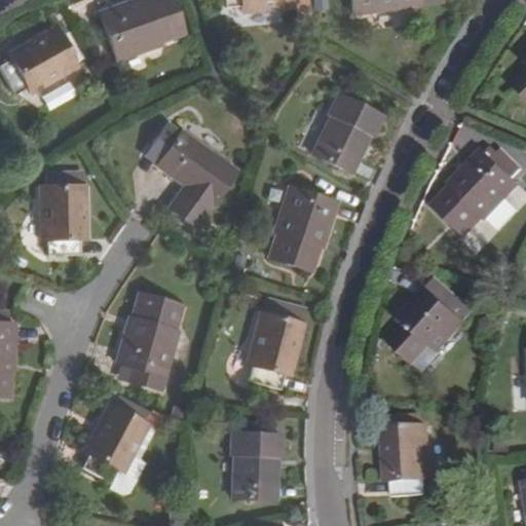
[(184,33),(173,0),(146,0),(147,0),(139,3),(137,0),(132,0),(99,12),(116,61),(160,44),(159,41),(184,33)]
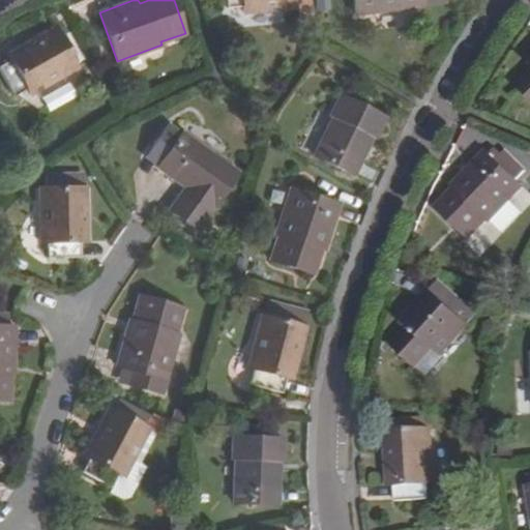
[(242,7),(242,12),(293,7),(292,5),(307,4),(306,0),(225,0),(226,8),(242,7)]
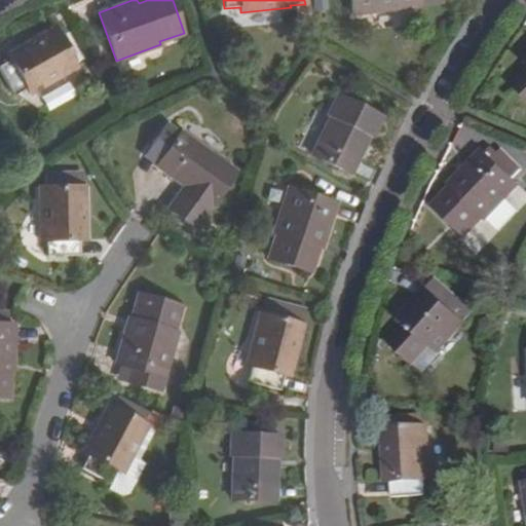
[(350,0),(352,13),(420,6),(419,4),(442,1),(442,0),(350,0)]
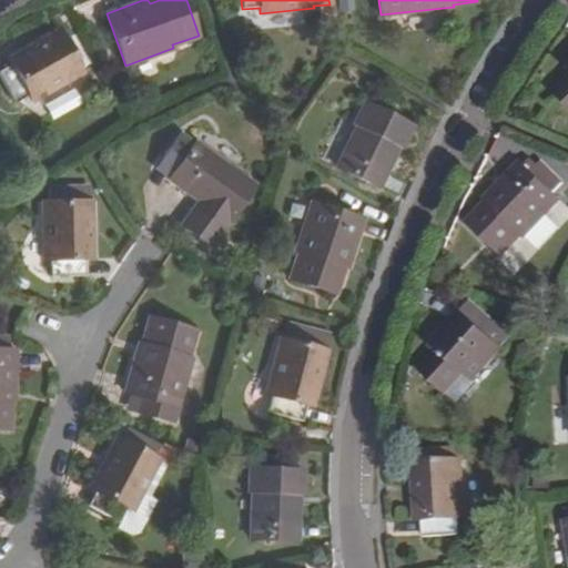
[(313,6),(314,8),(316,26),(331,23),(330,4),(313,6)]
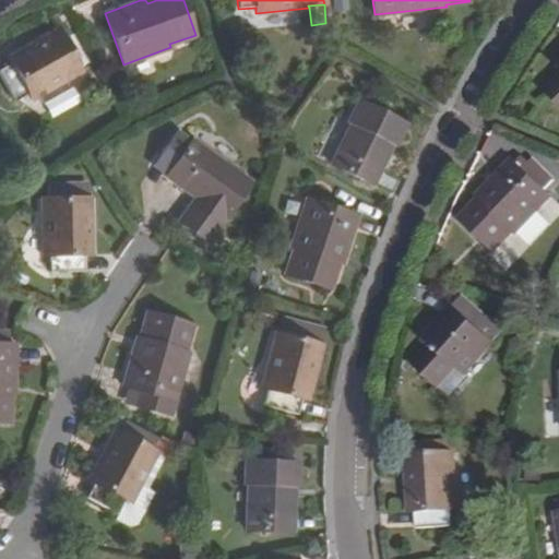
[(33,98),(82,72),(59,30),(10,57),(13,61),(0,68),(0,73),(15,102),(31,93),(33,98)]
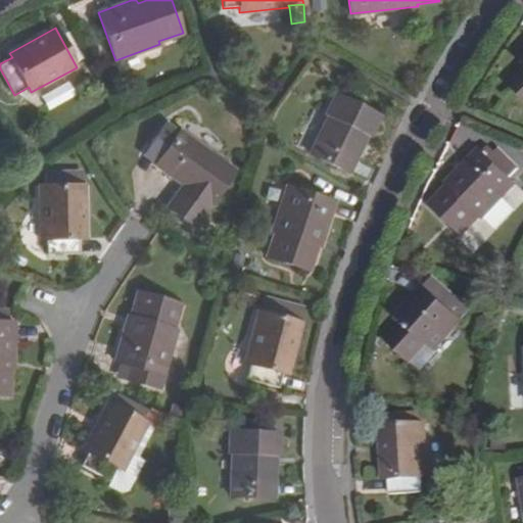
[(522,57),(522,72),(512,84),(522,95),(522,57)]
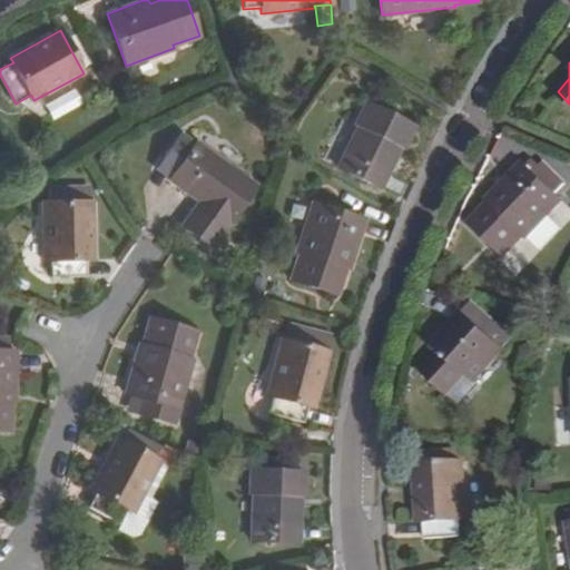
[(395,106),(370,94),(365,102),(391,115),(395,106)]
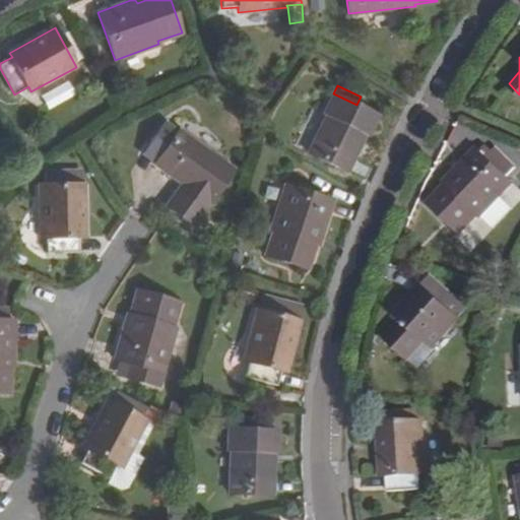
[(308,151),(346,171),(353,157),(348,154),(361,130),(366,133),(369,134),(378,116),(356,105),(333,93),(324,112),(326,114),(308,151)]
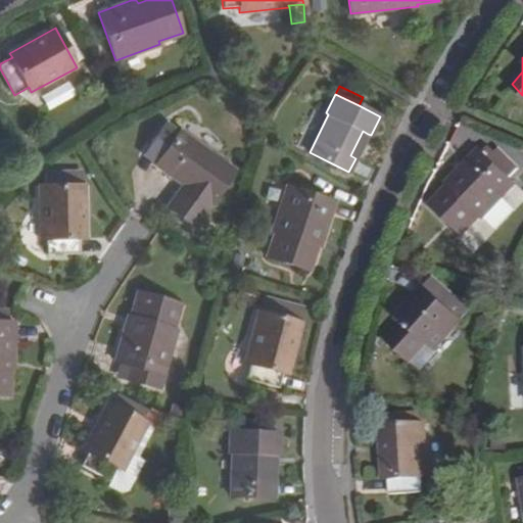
[(155,164),(183,184),(190,189),(185,197),(177,192),(167,205),(194,226),(234,171),(179,132),(179,133),(165,123),(149,144),(162,154),(155,164)]
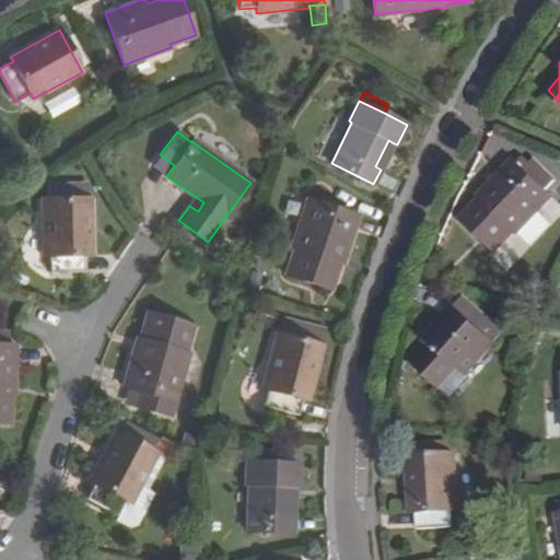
[(394,143),(388,140),(375,166),(381,170),(394,143)]
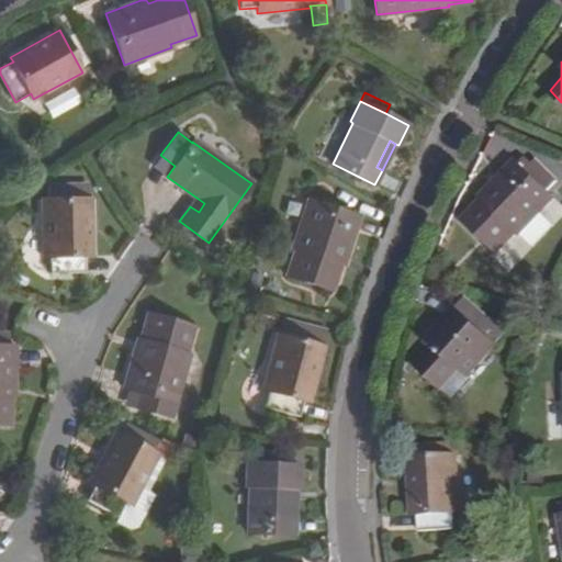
[(540,163),(529,153),(518,164),(528,173),(540,163)]
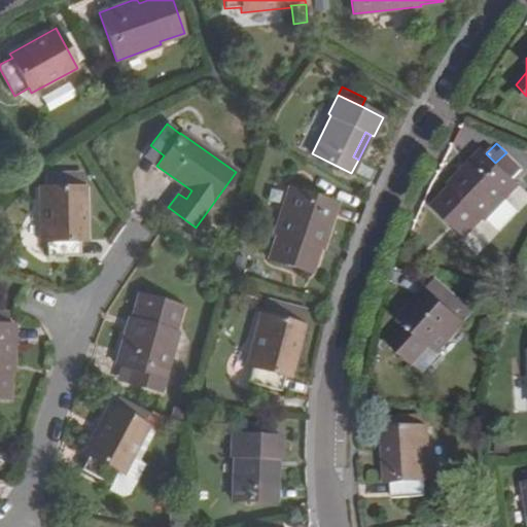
[(150,145),(143,155),(156,166),(164,155),(150,145)]
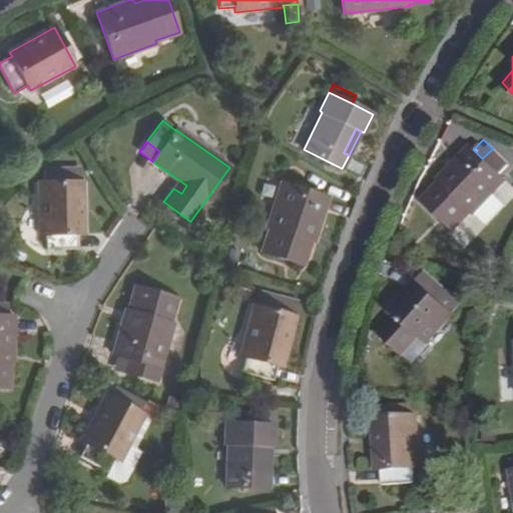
[(443,173),(446,176),(440,182),(421,201),(452,231),(470,211),(473,214),(506,180),(503,177),(512,167),(493,148),(482,158),(473,149),(470,146),(443,173)]
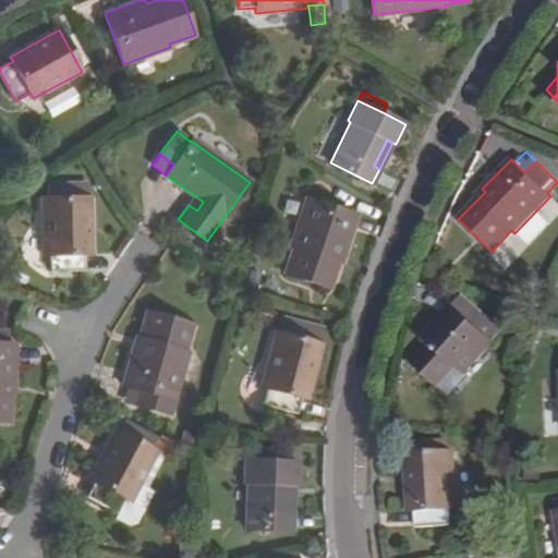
[(485,192),(482,189),(475,195),(478,198),(485,192)]
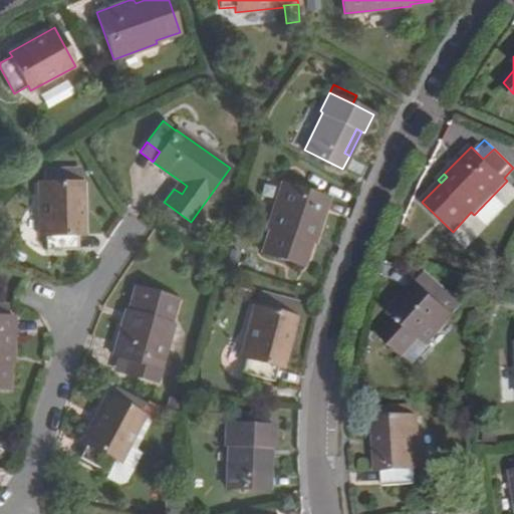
[(187,186),(180,181),(174,189),(182,194),(187,186)]
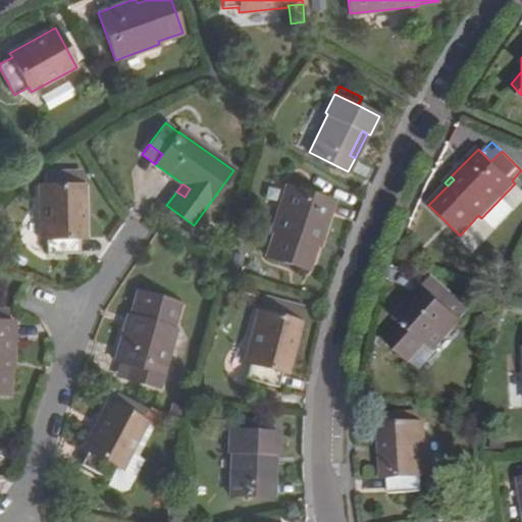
[(266,255),(307,269),(315,245),(318,237),(321,238),(334,201),(286,185),(271,229),(275,230),(266,255)]
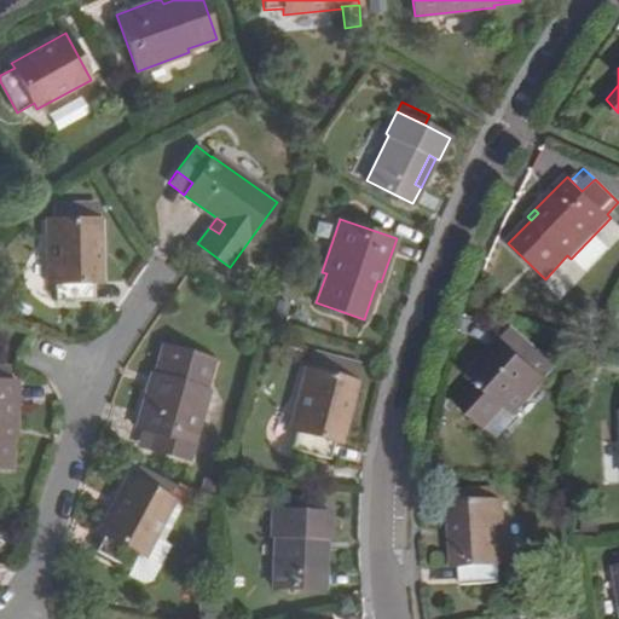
[(99,220),(47,220),(47,283),(53,283),(52,302),(93,301),(93,283),(99,283),(99,220)]
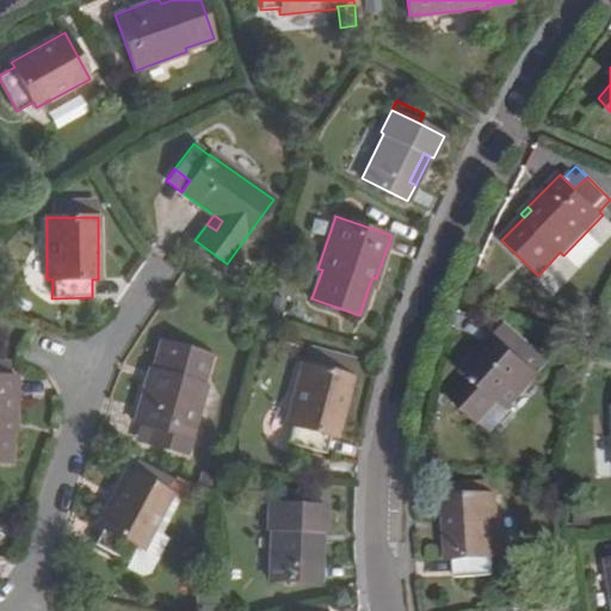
[(514,328),(500,341),(531,370),(544,357),(514,328)]
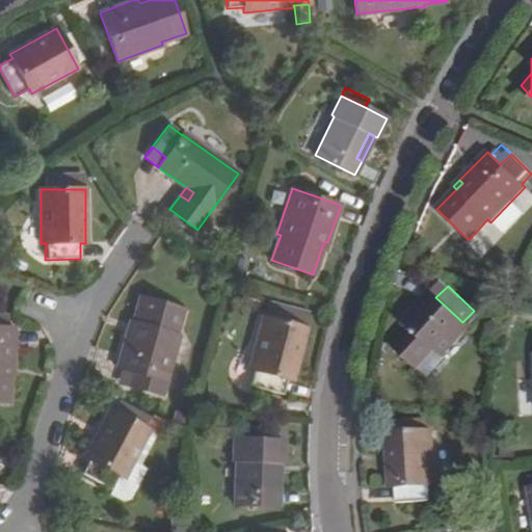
[(442,355),(469,328),(462,322),(435,297),(430,292),(403,321),(411,329),(394,347),(416,369),(435,349),(442,355)]
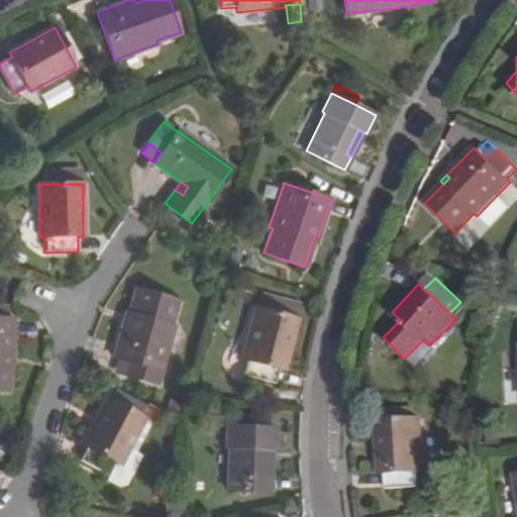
[(124,319),(112,358),(117,359),(126,362),(122,375),(158,384),(175,325),(171,324),(179,300),(137,289),(130,312),(128,320),(124,319)]
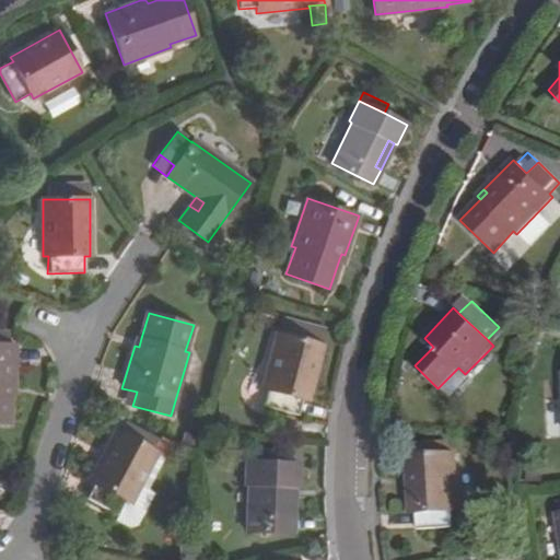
[(290,319),(280,317),(277,333),(286,335),(290,319)]
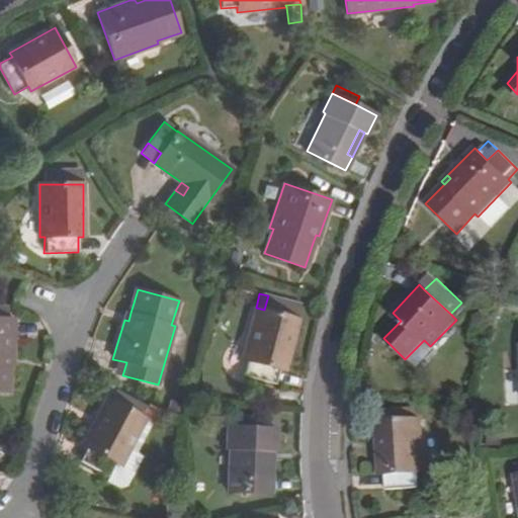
[(295,319),(299,305),(268,295),(264,310),(256,308),(243,358),(247,359),(242,375),(274,383),(279,368),(284,370),(297,320),(295,319)]
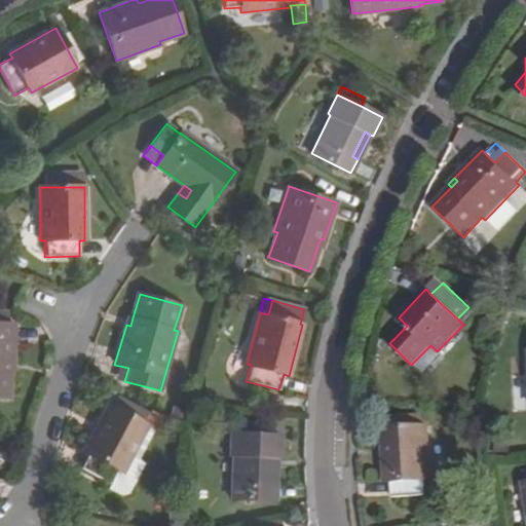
[(0,397),(7,397),(8,372),(8,364),(13,364),(13,324),(12,324),(2,324),(3,310),(0,310),(0,397)]
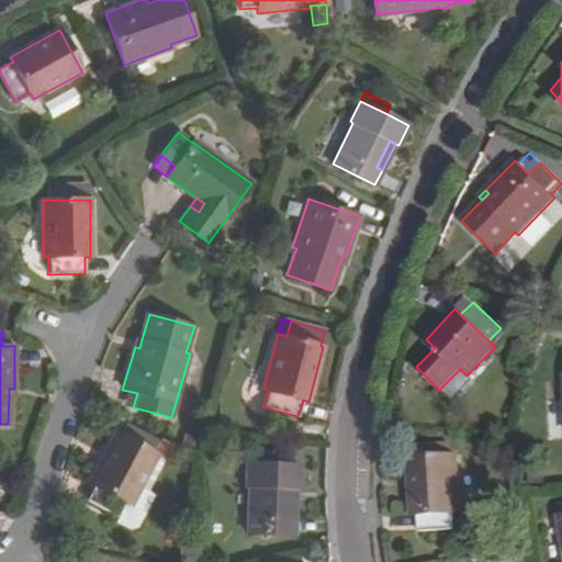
[(13,332),(3,332),(2,346),(13,346),(13,332)]
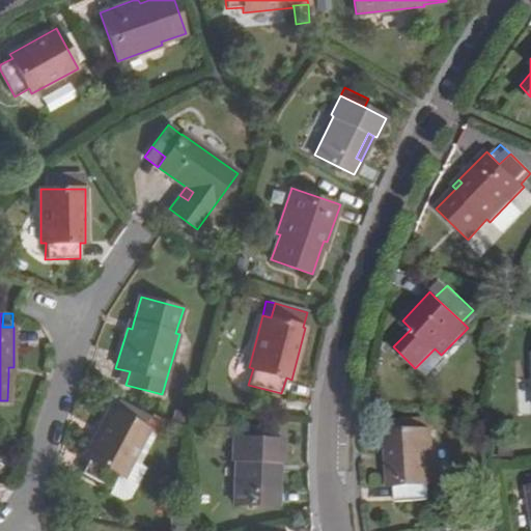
[(130,371),(120,369),(116,382),(126,385),(130,371)]
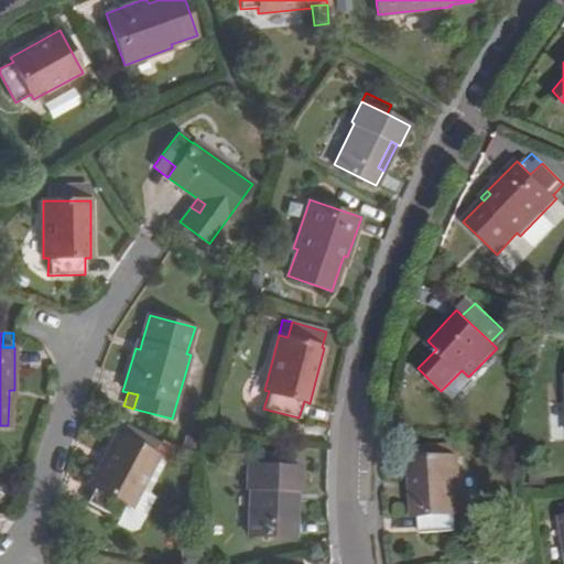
[(126,426),(120,436),(116,434),(88,485),(95,487),(86,502),(118,519),(127,503),(131,507),(158,457),(153,454),(159,444),(126,426)]
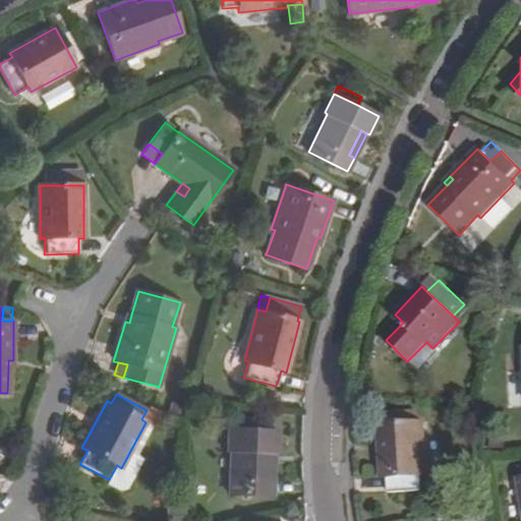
[(163,419),(147,410),(141,419),(146,422),(121,468),(117,465),(109,479),(106,484),(119,491),(120,495),(126,493),(126,489),(141,461),(135,457),(153,425),(158,428),(163,419)]
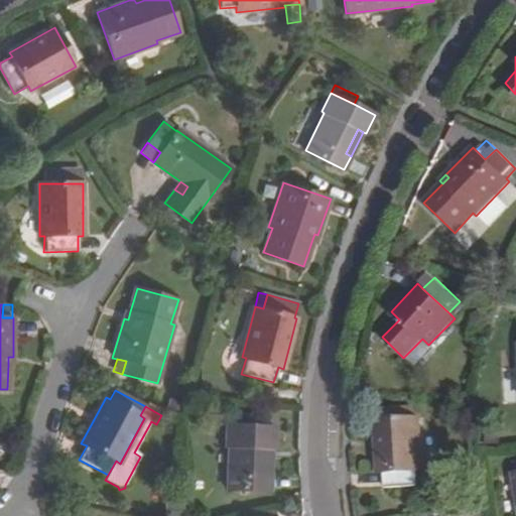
[(414,406),(404,407),(405,419),(415,419),(414,406)]
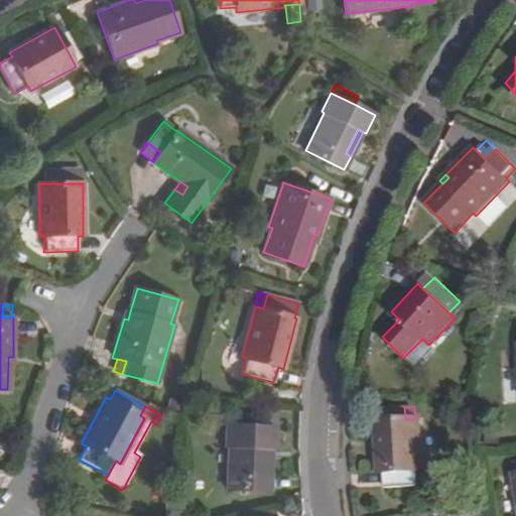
[(422,471),(418,418),(415,419),(405,419),(404,407),(380,408),(380,420),(376,421),(379,473),(384,473),(384,488),(417,487),(417,471),(422,471)]
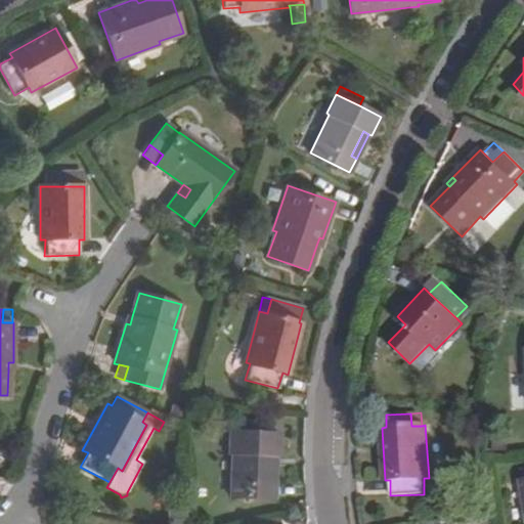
[(229,496),(274,497),(275,482),(269,482),(270,455),(277,455),(279,455),(280,434),(229,432),(228,453),(232,453),(229,496)]
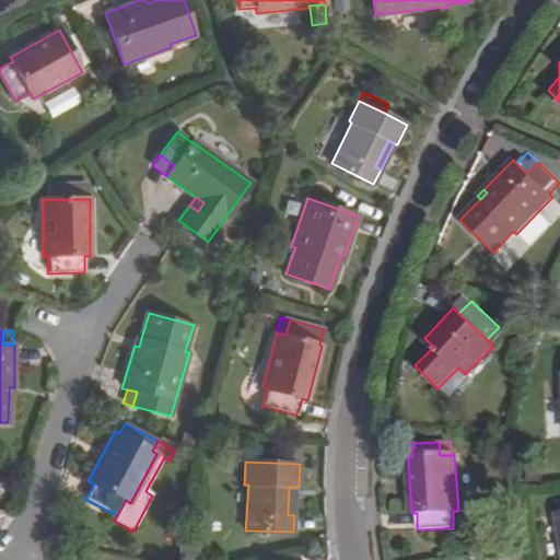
All buildings are outlined.
